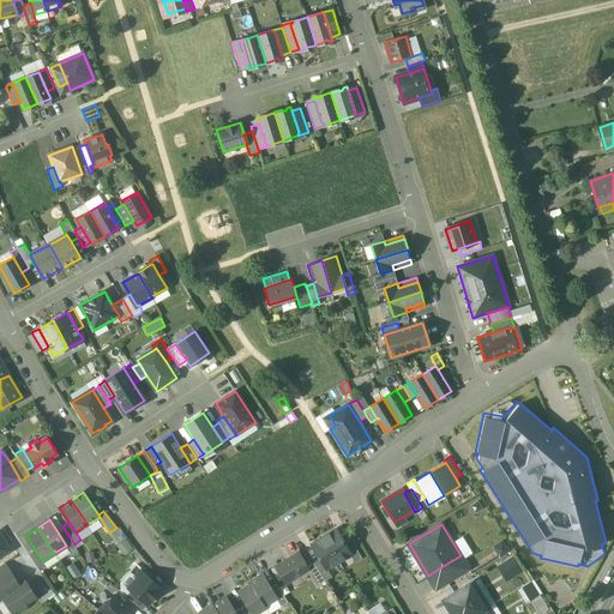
[(344,543),(336,529),(324,536),(338,561),(350,554),(351,554),(344,543)]
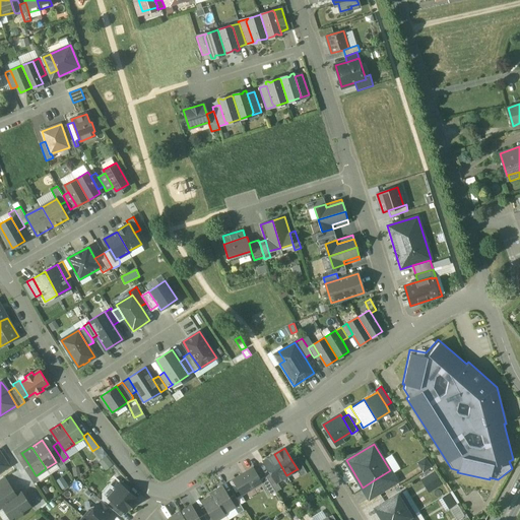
[(63,461),(55,449),(50,452),(56,462),(59,467),(65,464),(63,461)]
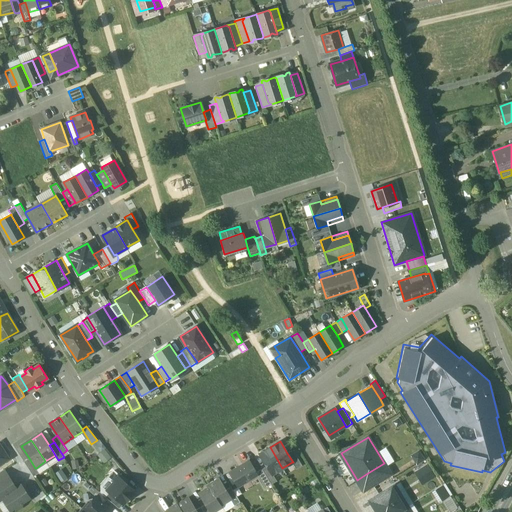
[(101,442),(95,447),(99,452),(105,447),(101,442)]
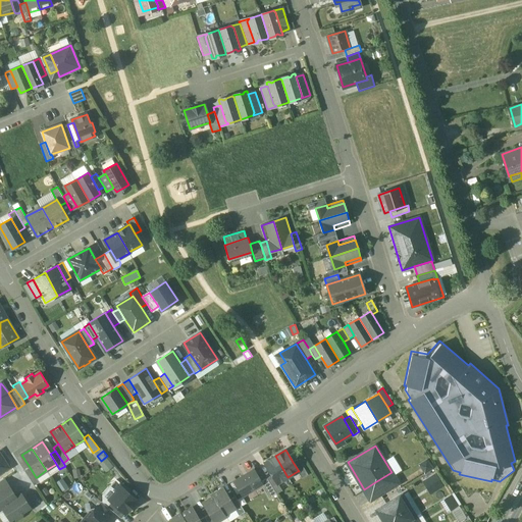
[(0,473),(9,468),(0,454),(0,473)]
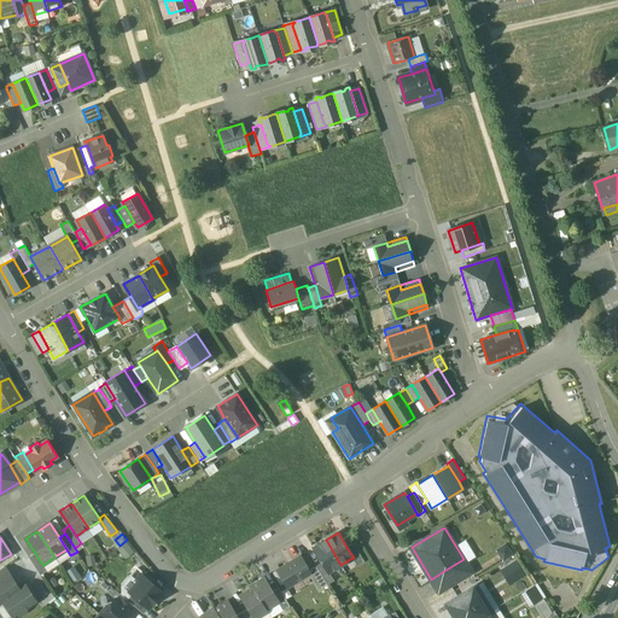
[(340,565),(326,540),(314,548),(322,563),(328,572),(330,572),(340,565)]
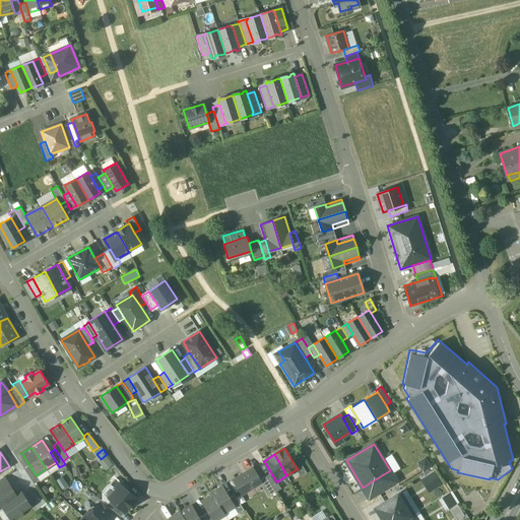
[(100,461),(107,469),(114,464),(107,456),(100,461)]
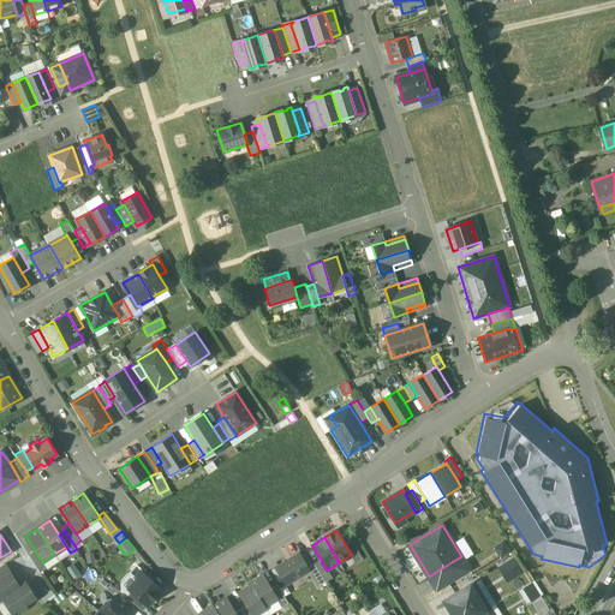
[(363,559),(351,541),(345,544),(352,555),(351,555),(356,563),(363,559)]
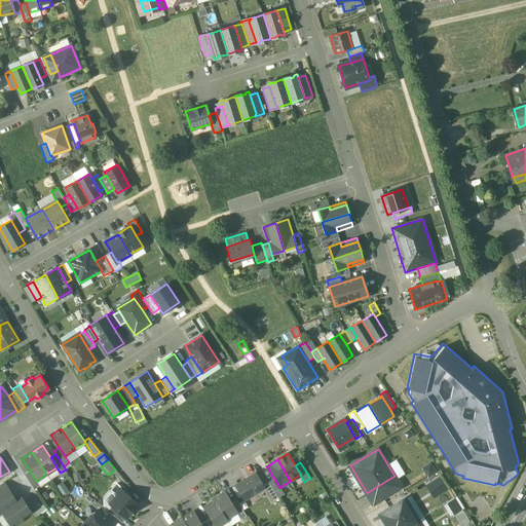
[(40,486),(37,481),(36,481),(30,471),(25,474),(35,489),(40,486)]
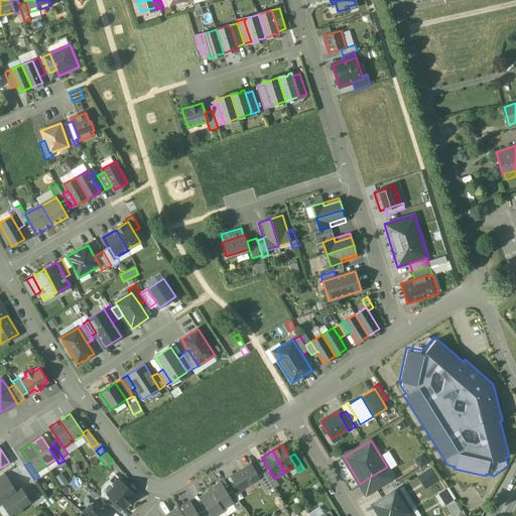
[(251,464),(231,476),(239,490),(259,478),(260,478),(259,476),(251,464)]
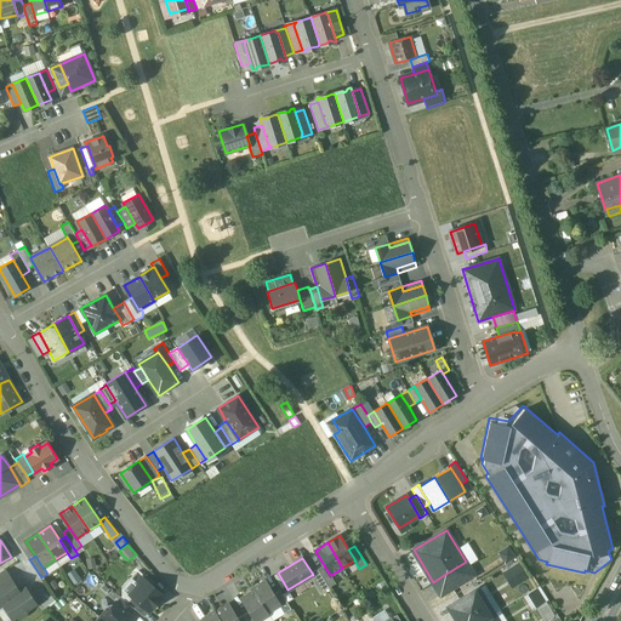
[(453,588),(474,575),(466,562),(444,575),(453,588)]
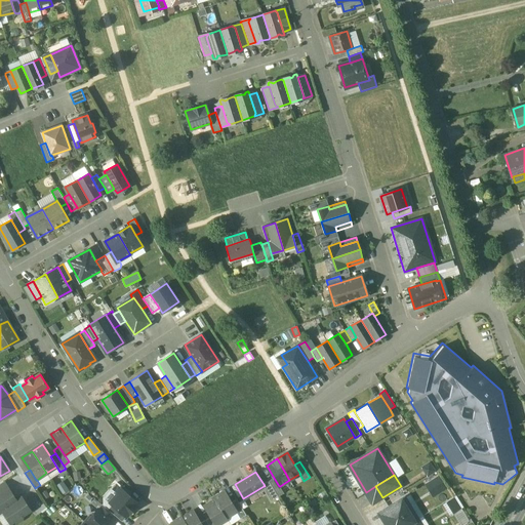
[(433,496),(446,489),(439,476),(426,483),(433,496)]
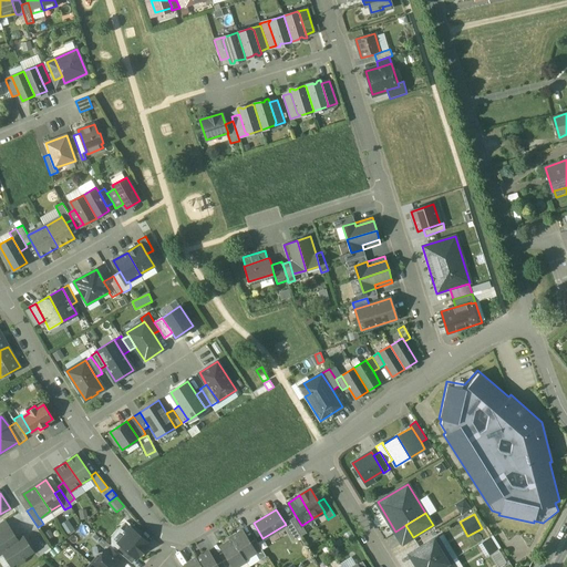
[(301,525),(296,516),(290,519),(300,536),(307,533),(302,525),(301,525)]
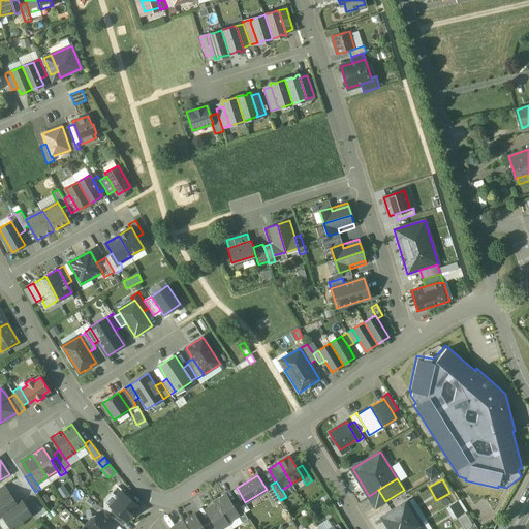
[(280,500),(271,485),(266,488),(267,490),(266,490),(274,504),(280,500)]
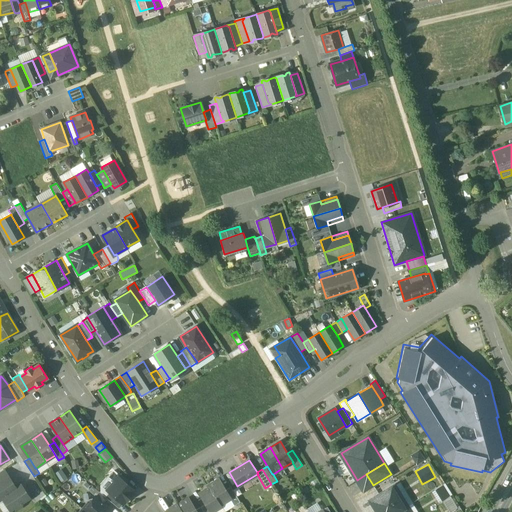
[(120,475),(116,475),(111,480),(111,481),(111,485),(107,490),(109,492),(123,504),(134,490),(126,484),(126,480),(120,475)]
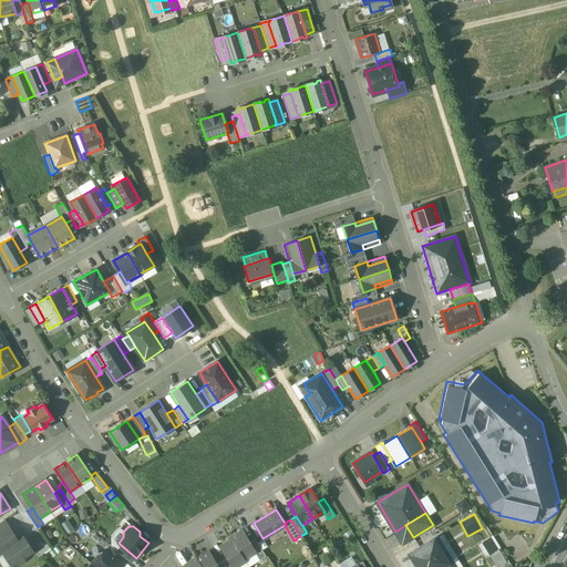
[(0,533),(0,553),(23,537),(18,540),(9,527),(0,533)]
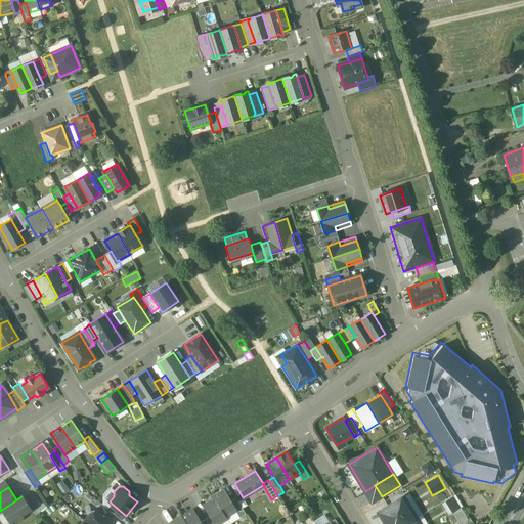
[(111,488),(103,496),(103,503),(102,504),(107,509),(112,504),(110,501),(114,496),(114,492),(114,491),(111,488)]
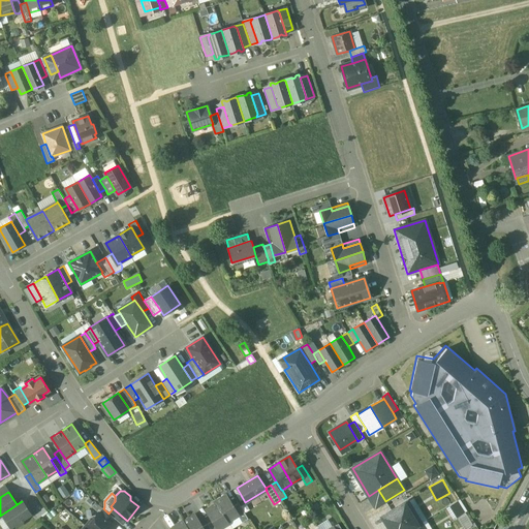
[(234,506),(226,495),(215,501),(216,503),(227,522),(228,521),(238,516),(239,515),(234,506)]
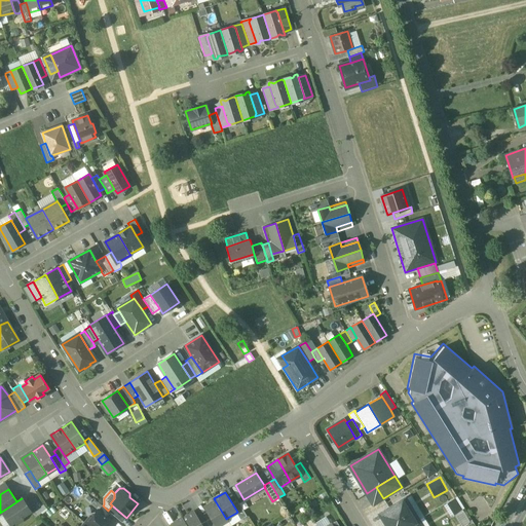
[(451,516),(455,514),(462,525),(472,521),(457,496),(444,503),(451,516)]
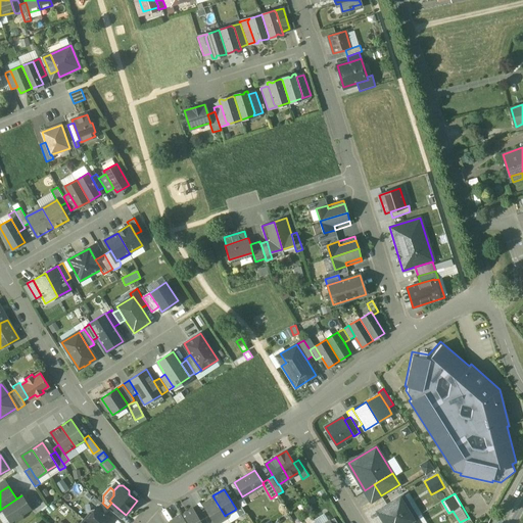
[(21,495),(0,510),(2,509),(10,521),(13,519),(17,520),(21,517),(22,514),(30,509),(21,495)]
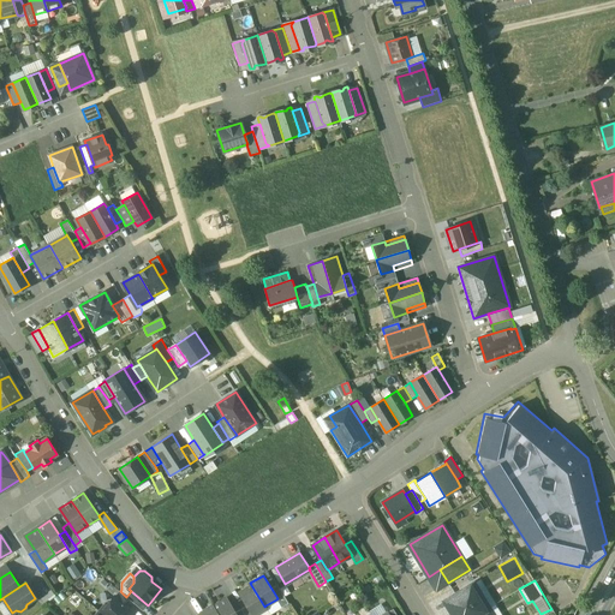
[(445,601),(452,614),(473,614),(488,607),(475,584),(445,601)]
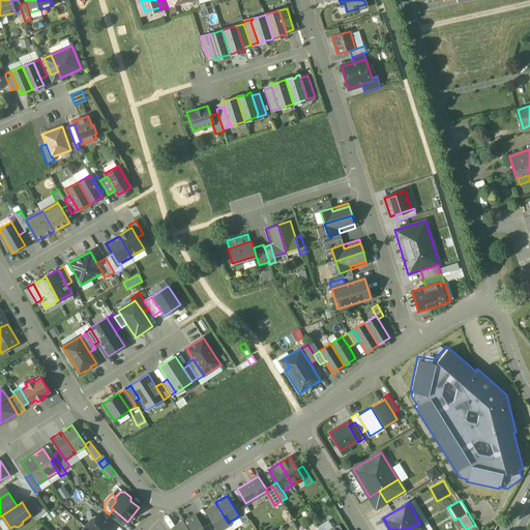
[(228,523),(216,504),(206,510),(213,522),(217,529),(219,529),(230,524),(229,522),(228,523)]
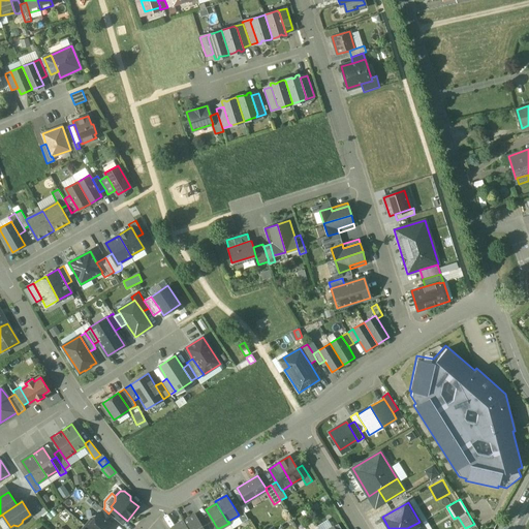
[(248,519),(239,503),(234,506),(239,515),(238,516),(242,522),(248,519)]
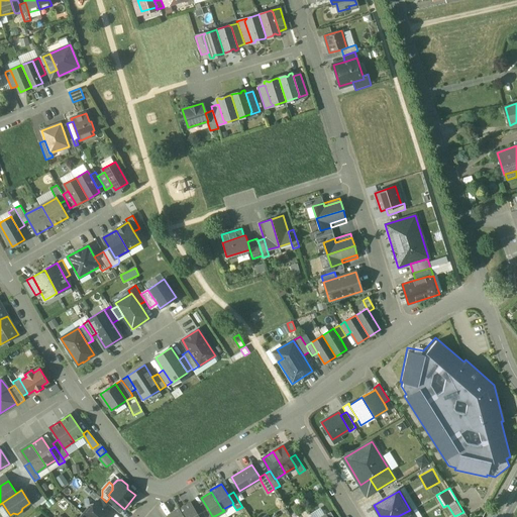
[(106,502),(101,497),(97,502),(108,511),(112,506),(106,502)]
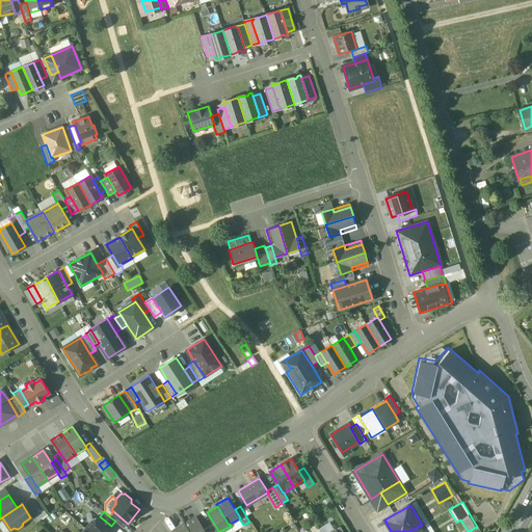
[(128,524),(113,511),(109,516),(115,521),(124,528),(128,524)]
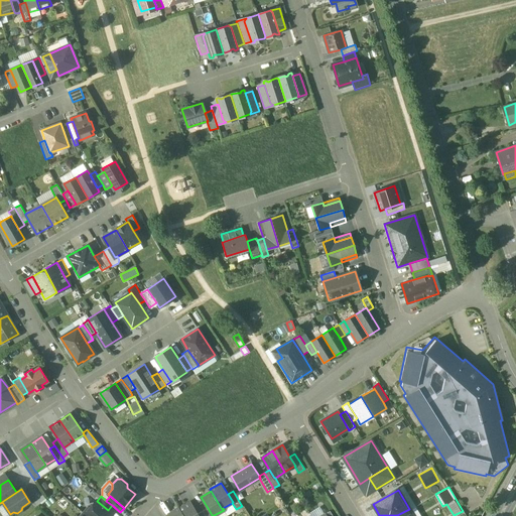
[(97,501),(92,507),(91,505),(89,506),(83,512),(87,515),(103,515),(108,510),(97,501)]
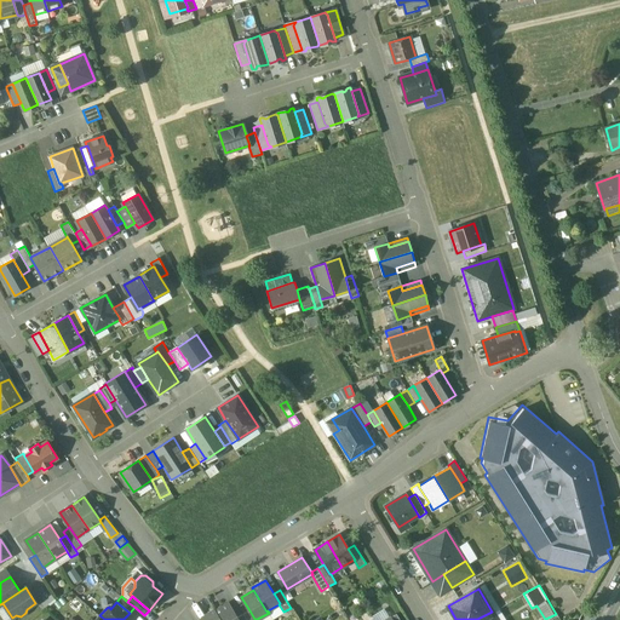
[(216,610),(220,619),(237,619),(237,618),(228,603),(216,610)]
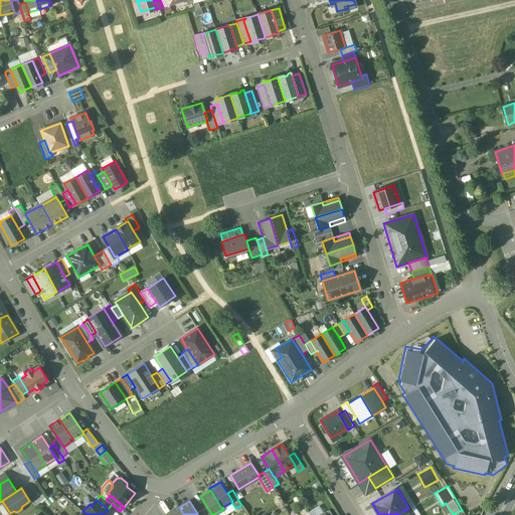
[(231,502),(222,507),(223,509),(226,514),(235,508),(231,502)]
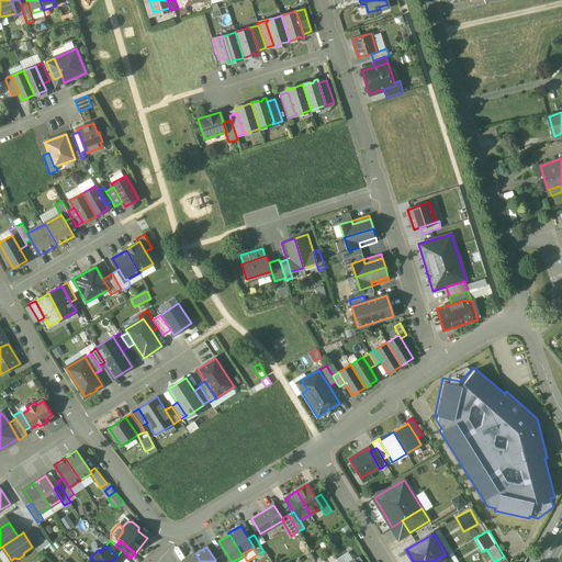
[(200,561),(195,553),(195,552),(183,559),(184,560),(184,561),(200,561)]
